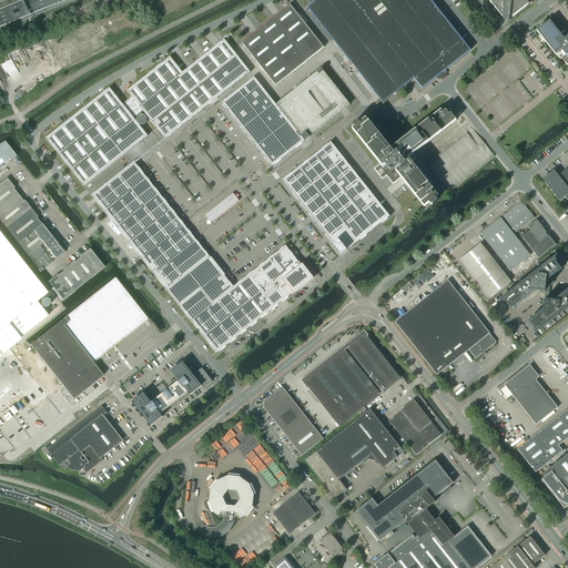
[(429,0),(317,0),(307,8),(383,102),(414,78),(417,81),(423,88),(469,50),(465,43),(429,0)]
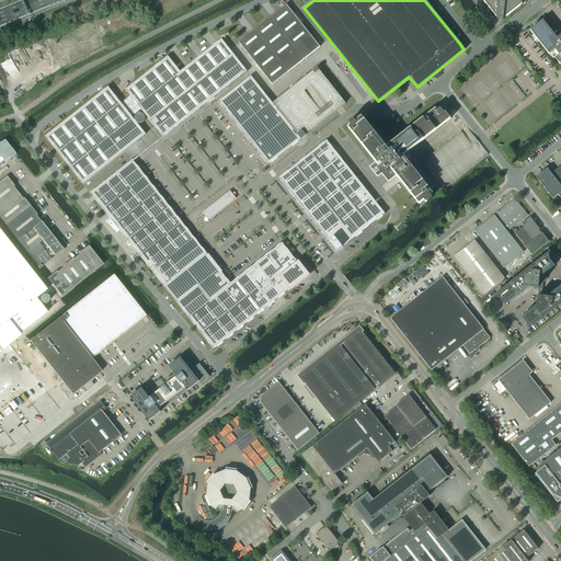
[(482,0),(496,18),(503,19),(522,3),(518,0),(482,0)]
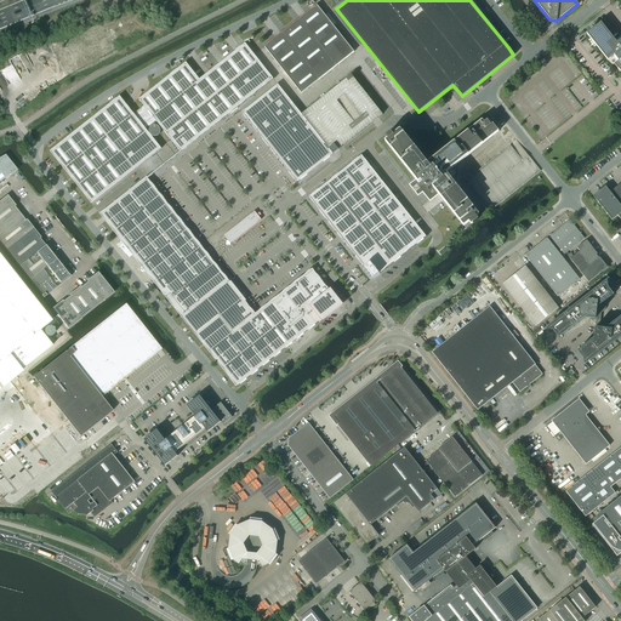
[(345,40),(317,5),(265,46),(301,93),(319,80),(319,79),(353,52),(345,40)]
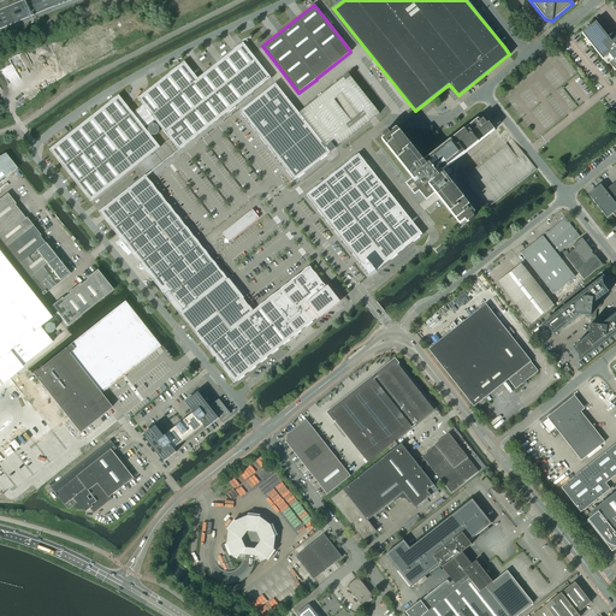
[(615,71),(615,69),(615,39),(611,42),(596,22),(582,34),(603,60),(609,55),(614,61),(609,64),(615,71)]
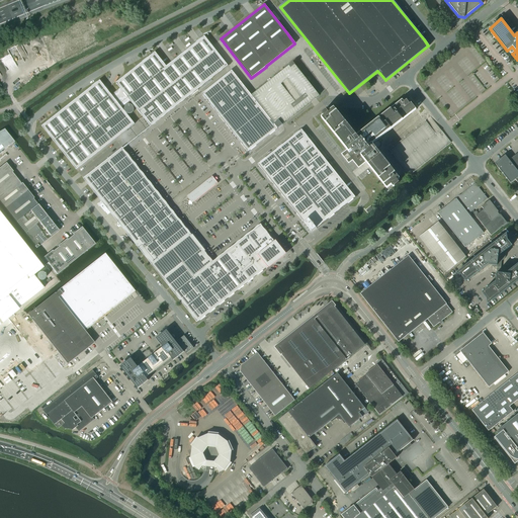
[(77,170),(134,124),(121,108),(131,101),(151,126),(228,66),(204,36),(166,67),(155,53),(116,83),(120,88),(111,95),(100,81),(42,126),(77,170)]
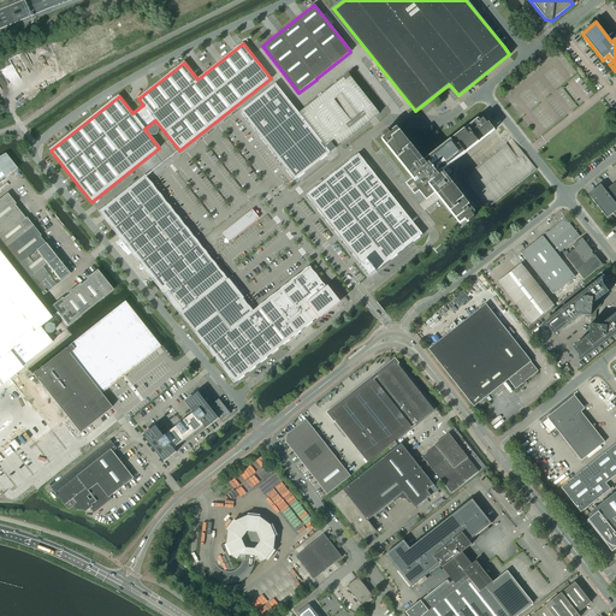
[(300,113),(331,152),(380,113),(349,75),(300,113)]
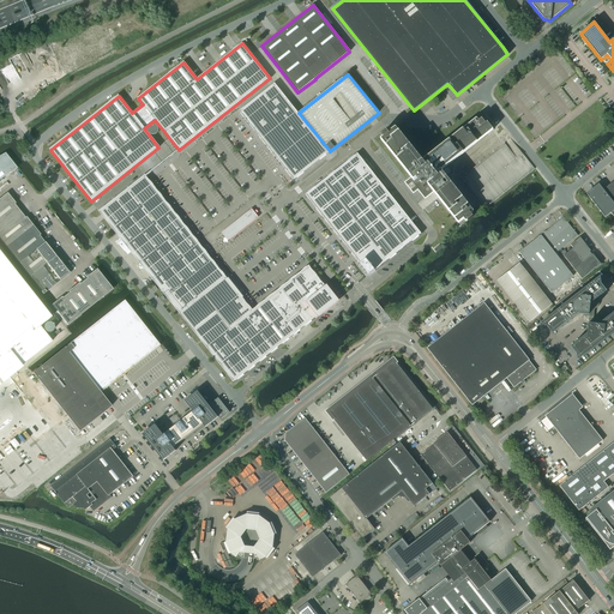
[(240,110),(294,180),(329,152),(275,84),(240,110)]
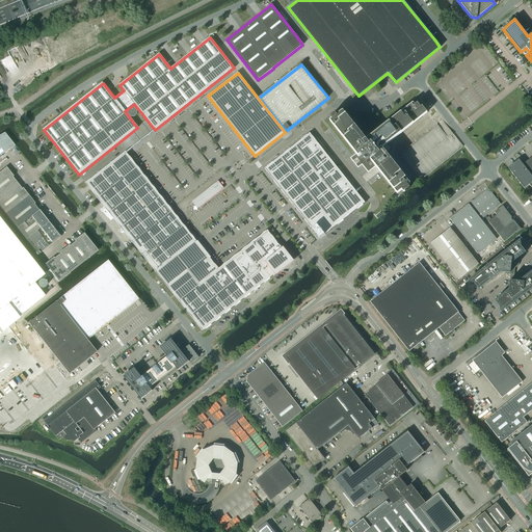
[(403,188),(405,190),(404,191),(405,191),(409,188),(407,185),(409,183),(382,150),(383,150),(382,149),(383,148),(383,147),(422,115),(423,116),(427,112),(422,106),(421,107),(418,103),(415,105),(413,103),(368,139),(368,138),(366,139),(365,138),(365,139),(343,111),(337,115),(335,113),(336,113),(335,112),(330,116),(333,120),(330,121),(357,154),(356,155),(358,157),(360,156),(364,161),(363,162),(369,170),(371,168),(370,167),(373,165),(374,165),(375,165),(397,192),(403,188)]
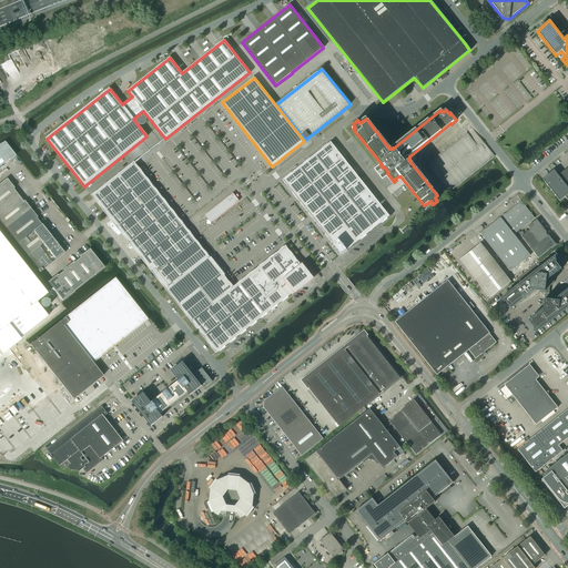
[(473,129),(427,164),(449,192),(495,156),(473,129)]
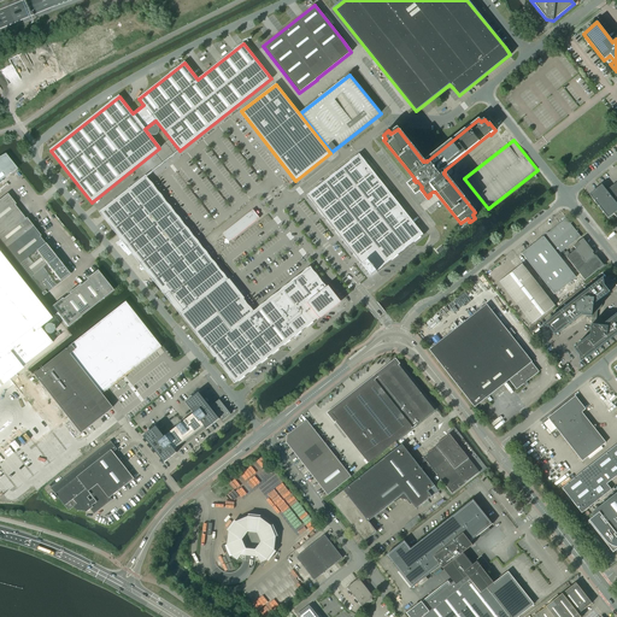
[(5,154),(0,156),(0,171),(5,177),(10,174),(10,175),(17,169),(5,154)]
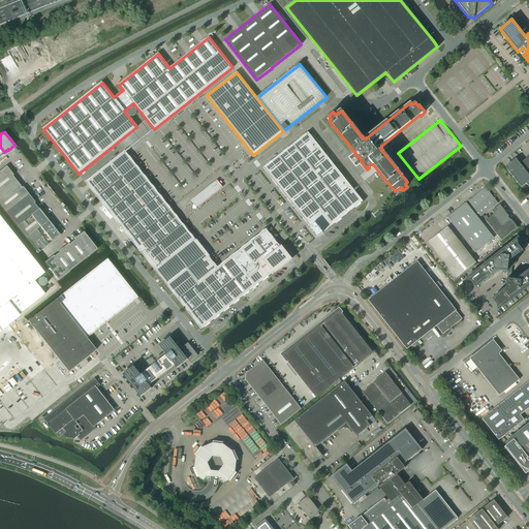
[(310,227),(318,237),(323,232),(322,232),(363,201),(308,132),(263,167),(310,227)]
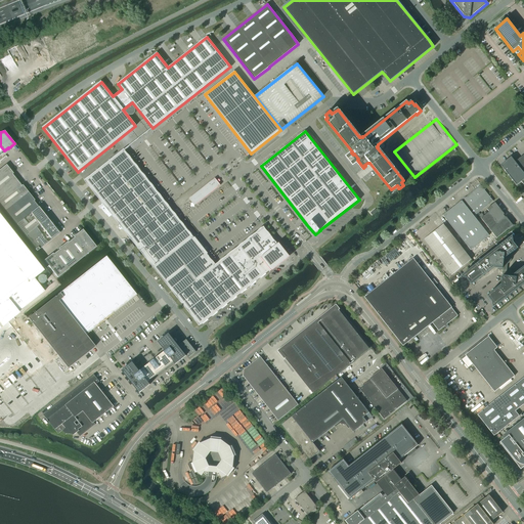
[(173,292),(200,325),(269,270),(271,271),(290,257),(278,244),(277,245),(263,227),(253,235),(215,265),(185,227),(185,226),(139,170),(124,149),(114,158),(85,180),(165,281),(173,292)]
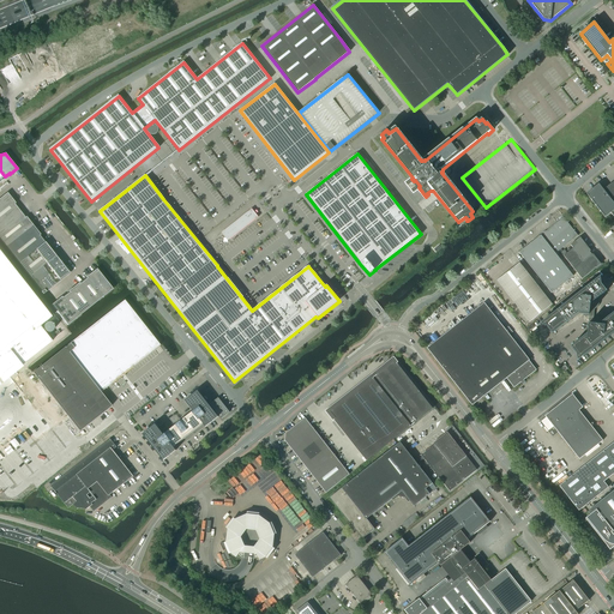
[(591,190),(587,194),(591,199),(591,200),(595,205),(596,206),(600,210),(600,211),(601,211),(605,217),(609,214),(613,218),(613,181),(603,190),(599,185),(594,188),(591,190)]
